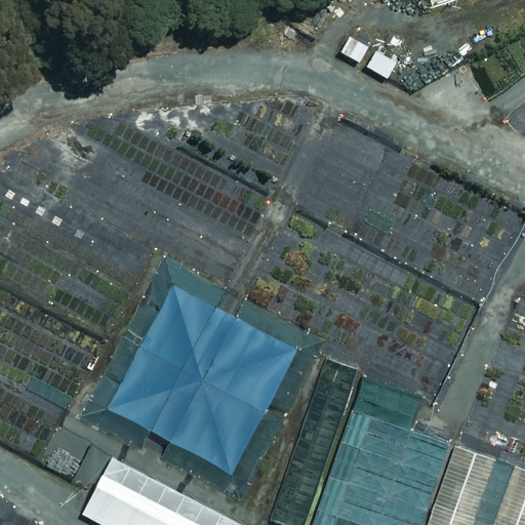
[(105,406),(229,473),(296,347),(170,281),(105,406)]
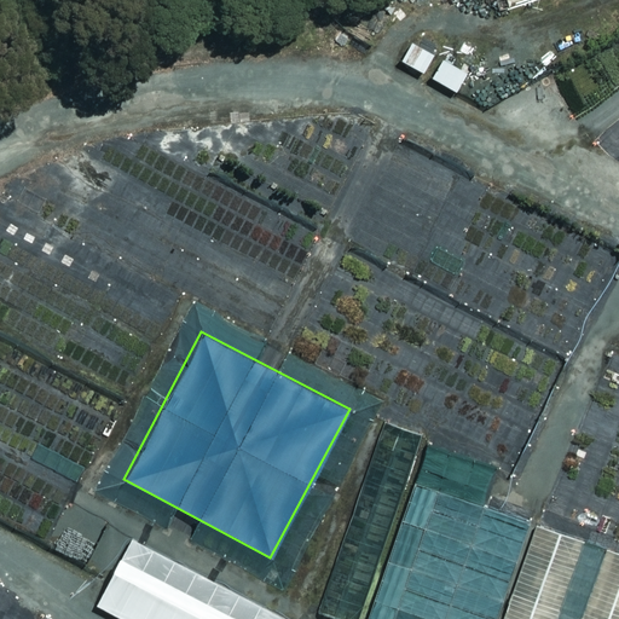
[(365,618),(496,618),(530,521),(482,505),(414,481),(365,618)]
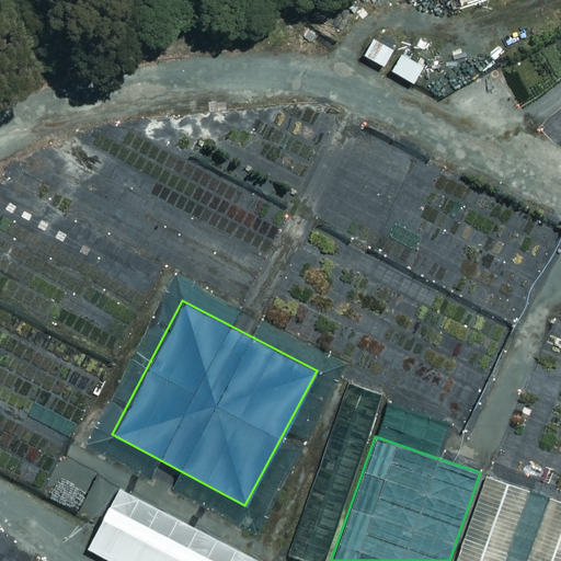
[(484,474),(455,560),(560,560),(560,501),(489,477),(484,474)]
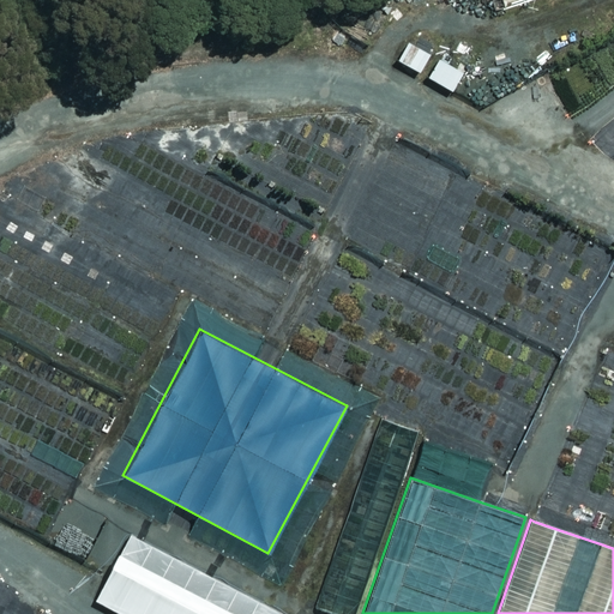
[(287,613),(128,533),(95,599),(124,613),(287,613)]
